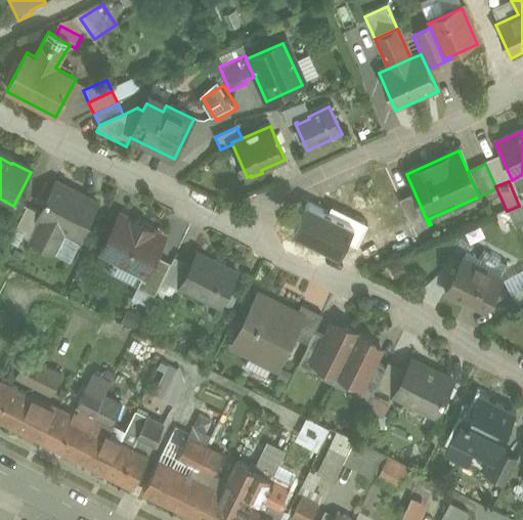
[(39,215),(36,222),(41,224),(33,241),(31,245),(50,255),(61,232),(80,242),(97,206),(54,184),(39,215)]
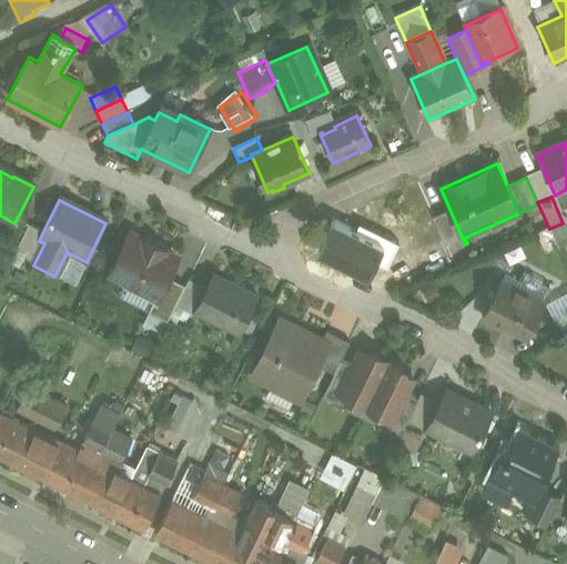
[(376,209),(362,215),(367,228),(382,221),(376,209)]
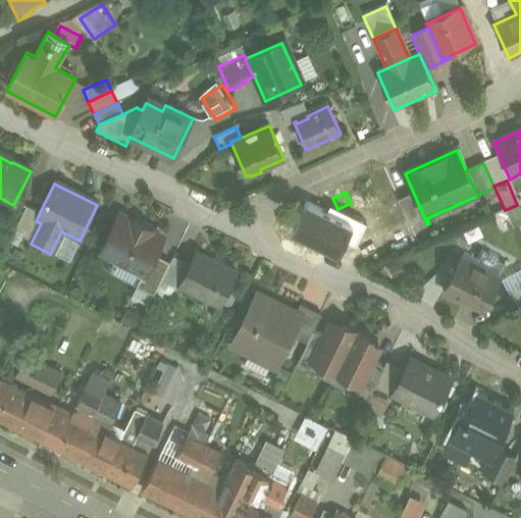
[(410,196),(397,202),(408,226),(421,221),(410,196)]
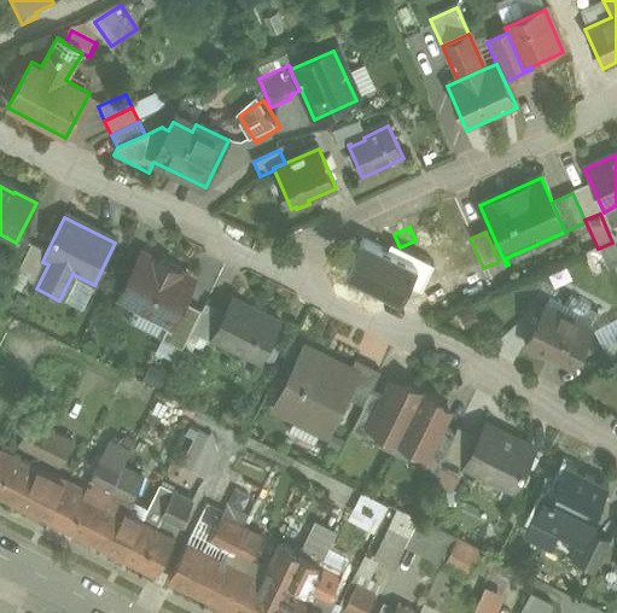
[(407,264),(364,243),(347,278),(390,299),(390,298),(403,305),(418,275),(405,269),(407,264)]
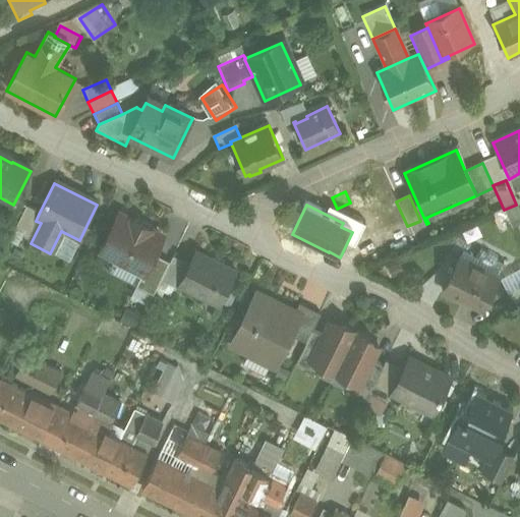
[(39,214),(26,207),(14,231),(23,235),(33,239),(41,223),(36,221),(39,214)]
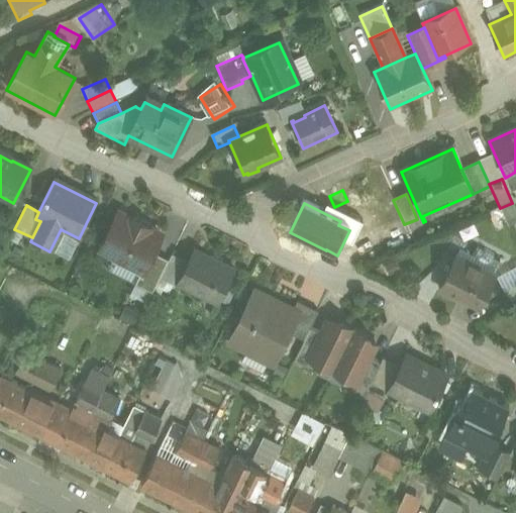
[(115,211),(94,252),(141,277),(163,234),(115,211)]
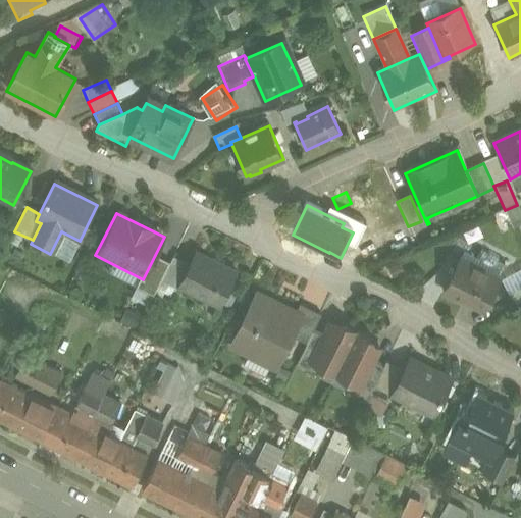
[(23,236),(14,231),(8,243),(17,247),(23,236)]
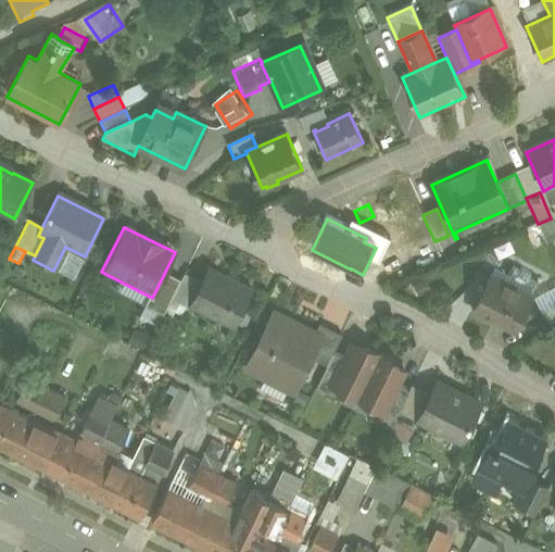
[(252,292),(207,271),(201,284),(190,306),(191,306),(234,328),(252,292)]
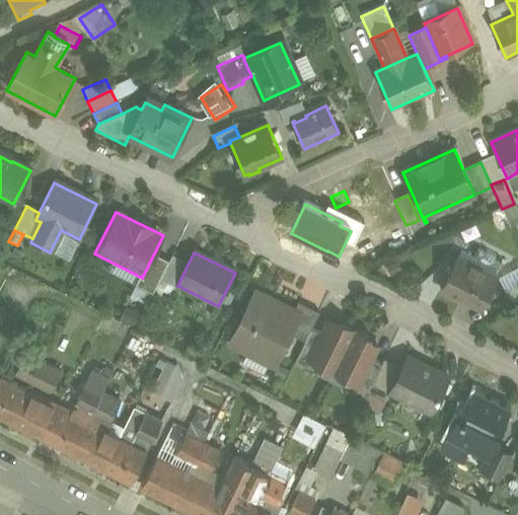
[(172,256),(160,281),(177,289),(178,286),(177,286),(188,265),(172,256)]
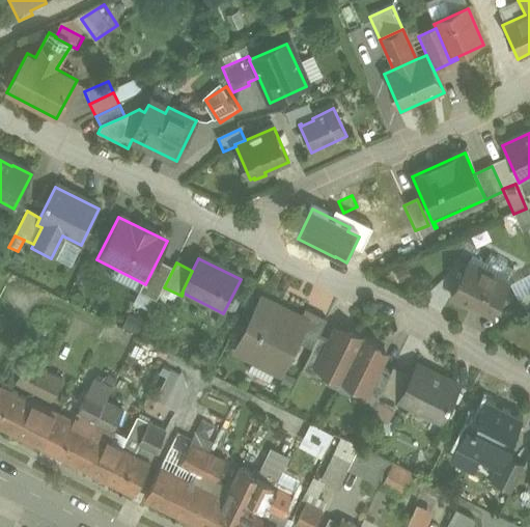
[(508,285),(468,265),(450,299),(469,309),(471,305),(492,316),(508,285)]
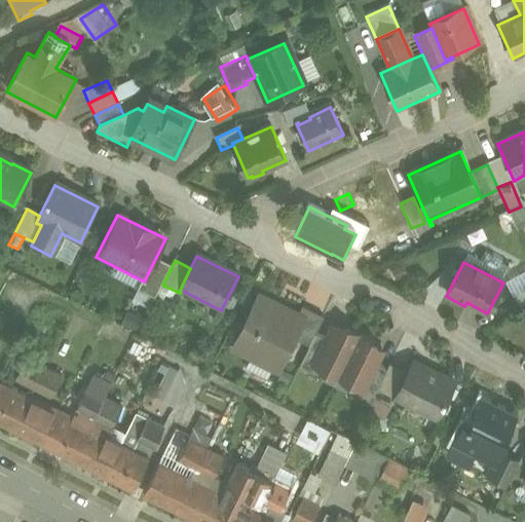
[(524,292),(514,298),(521,311),(524,309),(524,292)]
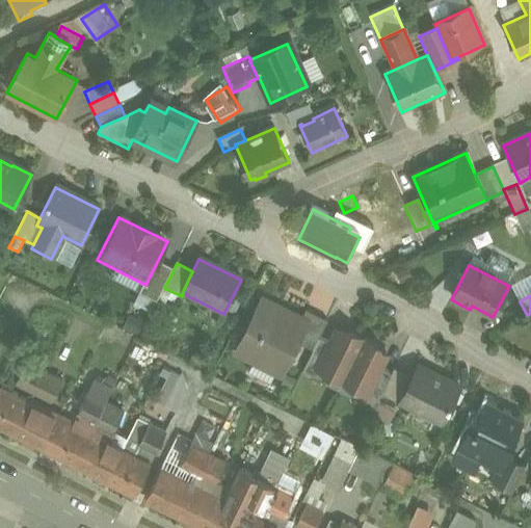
[(300,322),(261,304),(237,353),(277,373),(292,342),(301,323),(300,322)]
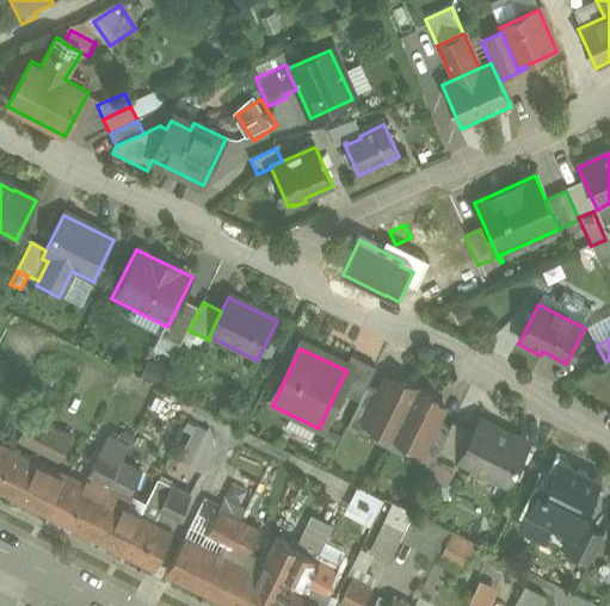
[(351,358),(345,370),(346,371),(336,393),(345,397),(349,390),(362,397),(367,390),(376,371),(351,358)]
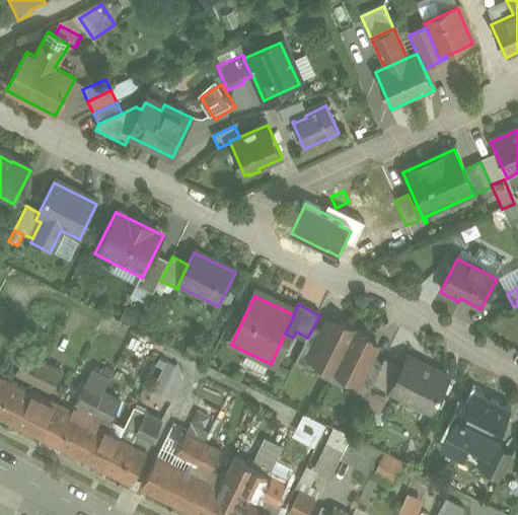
[(321,337),(309,361),(311,362),(318,366),(320,371),(318,375),(329,381),(354,333),(345,327),(339,329),(328,324),(321,337)]
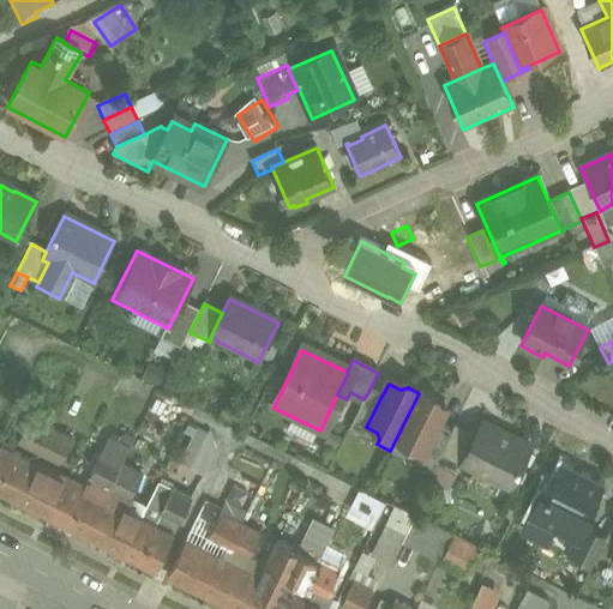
[(364,399),(349,430),(364,438),(368,428),(366,427),(380,398),(368,392),(364,399)]
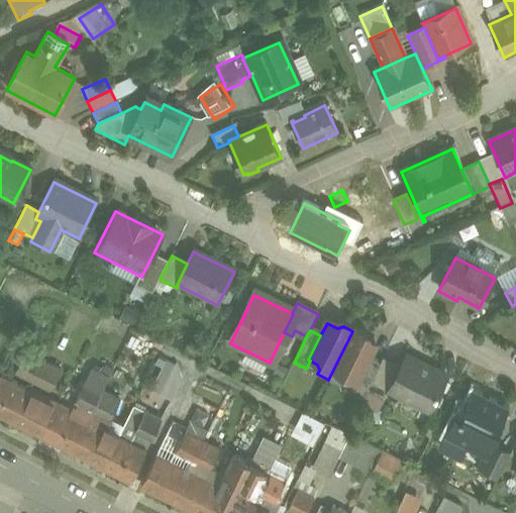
[(352,331),(328,380),(340,386),(342,382),(347,380),(355,384),(356,384),(369,360),(375,347),(365,341),(363,336),(352,331)]
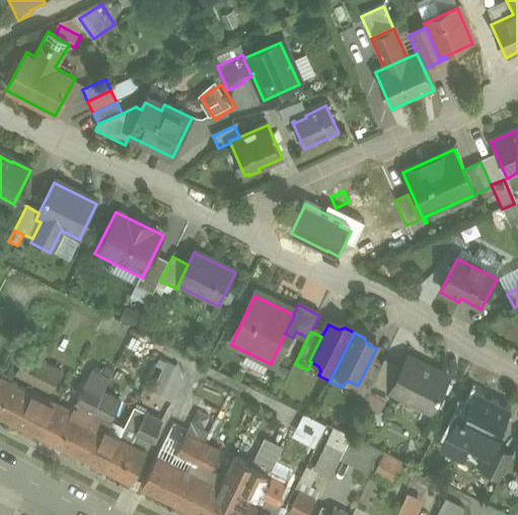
[(43,363),(25,355),(14,375),(31,383),(43,363)]
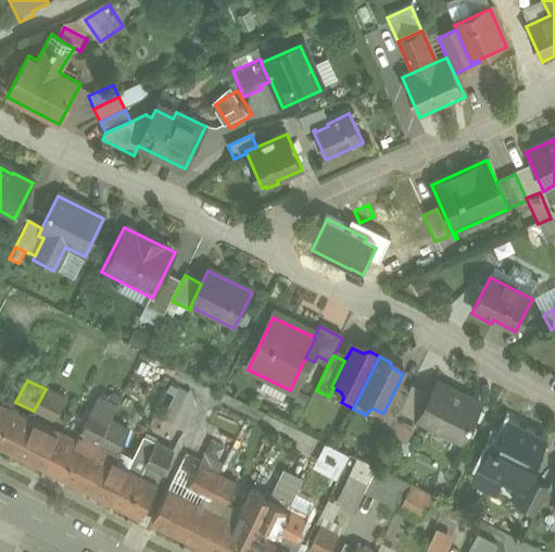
[(480,408),(436,385),(430,397),(417,422),(442,434),(443,430),(462,439),(461,443),(462,444),(480,408)]
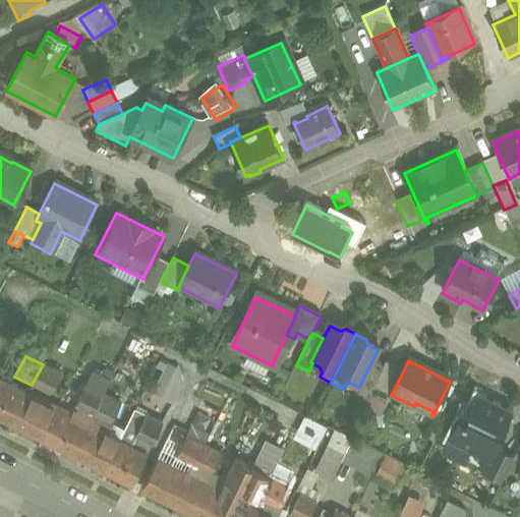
[(371,362),(359,387),(358,387),(354,394),(366,400),(373,387),(383,367),(371,362)]
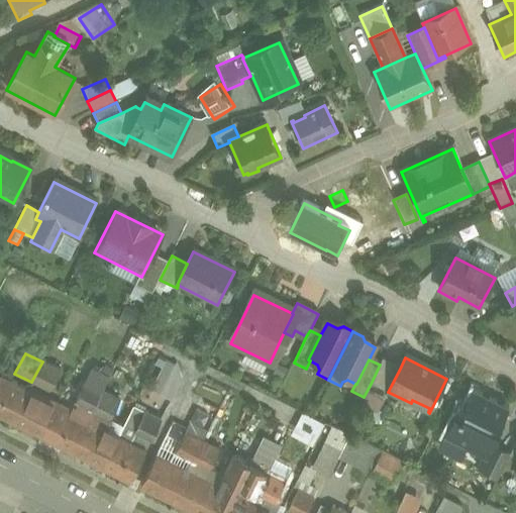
[(380,365),(371,384),(388,392),(400,369),(382,360),(380,365)]
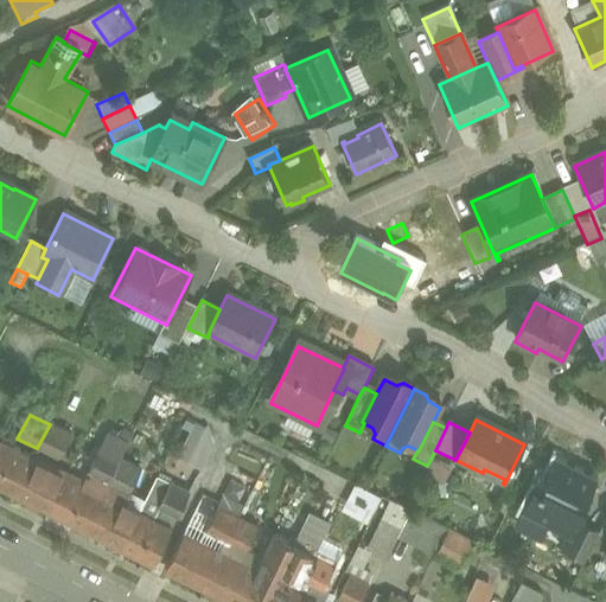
[(70,435),(50,424),(37,448),(58,459),(70,435)]
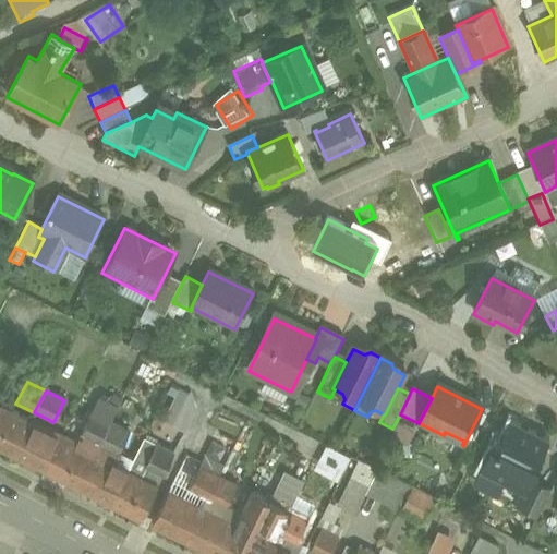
[(181,394),(166,423),(173,426),(189,397),(181,394)]
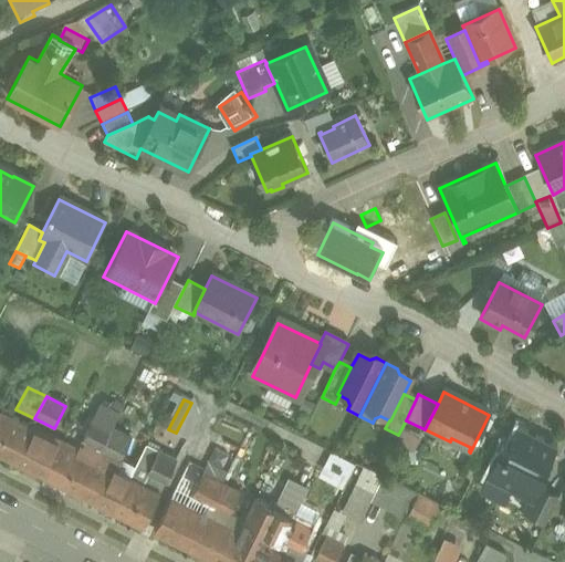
[(176,433),(176,434),(188,440),(199,417),(192,399),(191,403),(176,433)]
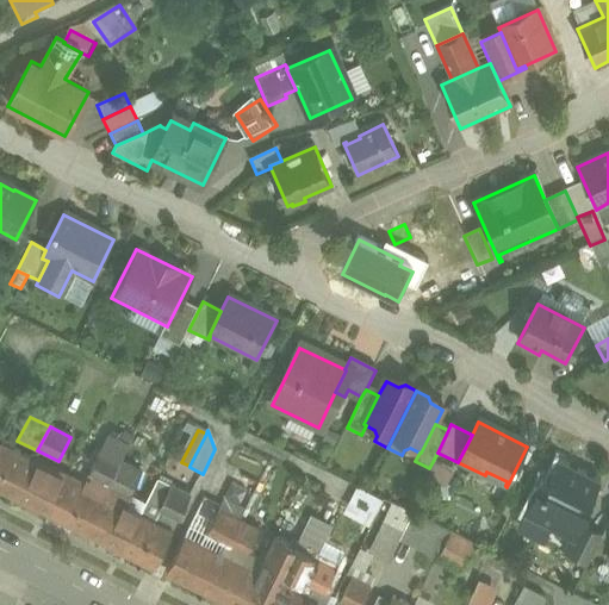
[(32,461),(0,446),(0,490),(14,497),(32,461)]
